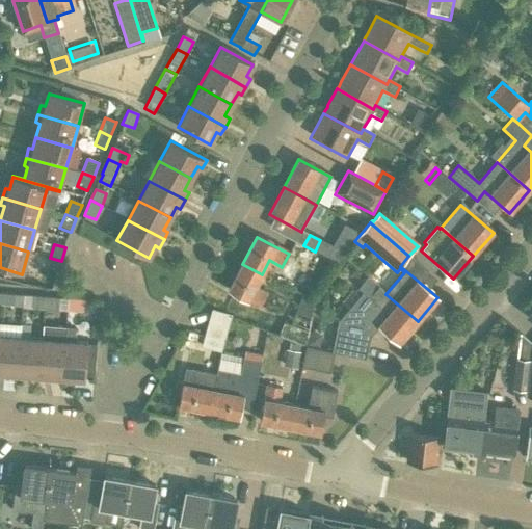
[(57,274),(61,261),(50,258),(46,271),(57,274)]
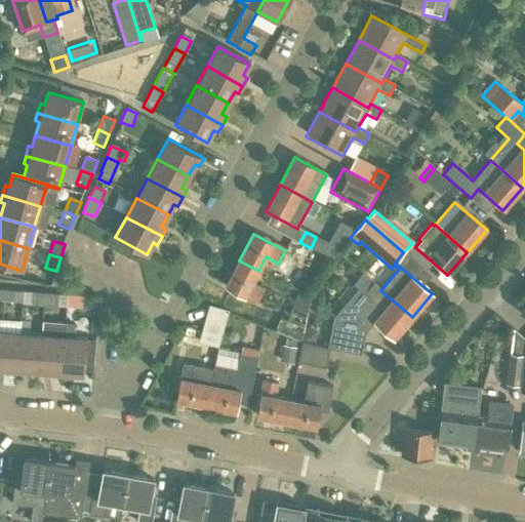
[(251,284),(258,271),(239,261),(225,287),(256,305),(265,291),(251,284)]
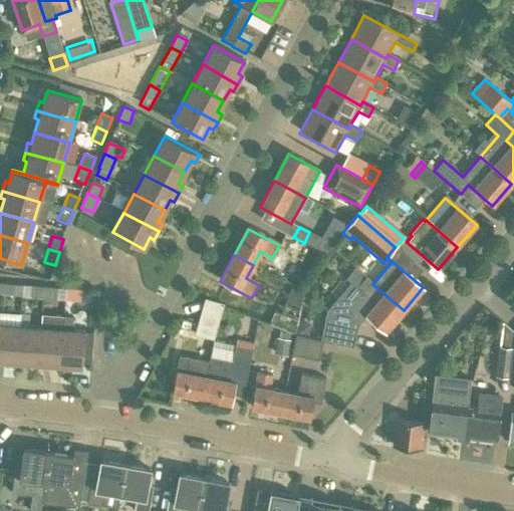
[(365,316),(384,332),(404,310),(372,284),(353,267),(345,276),(355,284),(353,287),(359,292),(350,302),(337,299),(336,298),(326,310),(325,318),(357,324),(365,316)]
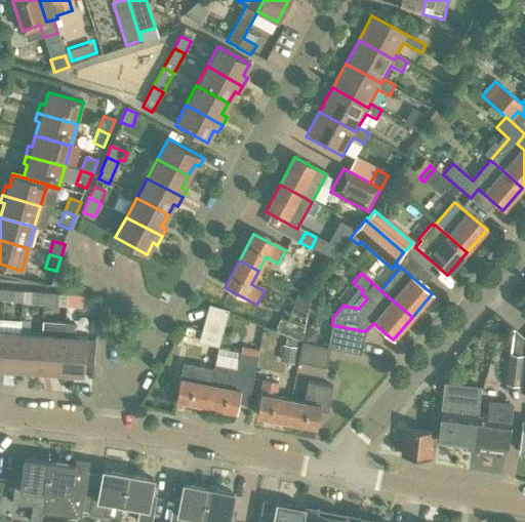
[(14,291),(1,290),(0,297),(0,299),(14,302),(14,291)]
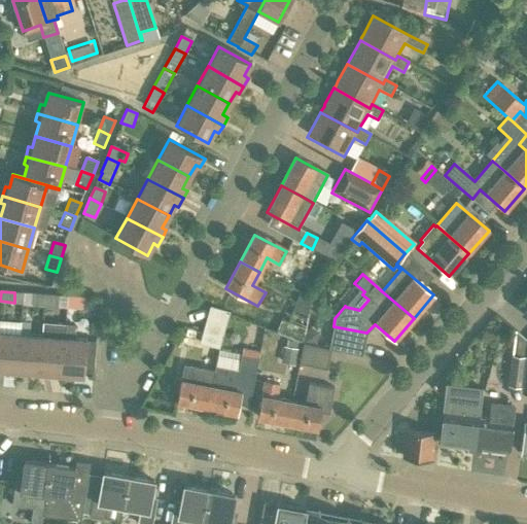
[(303,343),(310,300),(300,293),(288,324),(282,321),(276,333),(303,343)]
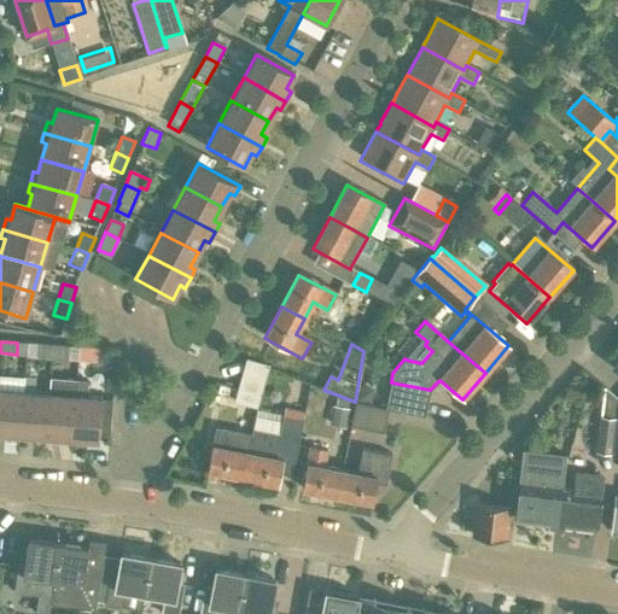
[(35,357),(52,358),(52,346),(36,345),(35,357)]
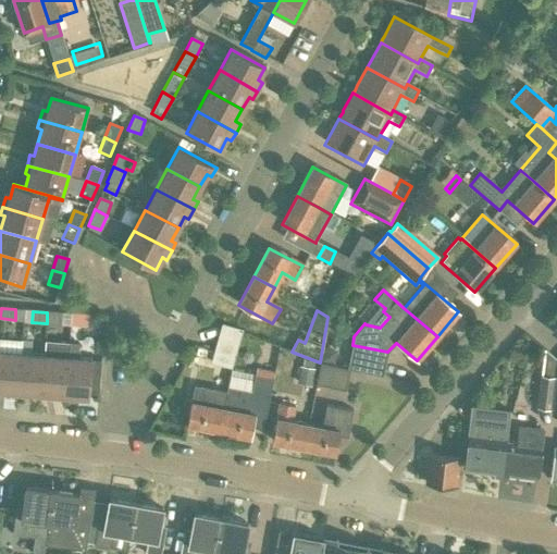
[(70,325),(71,314),(47,312),(47,323),(70,325)]
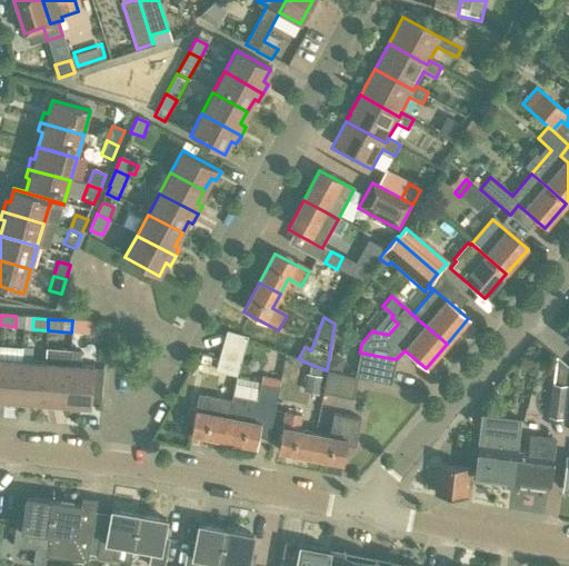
[(237,377),(248,338),(227,333),(216,371),(237,377)]
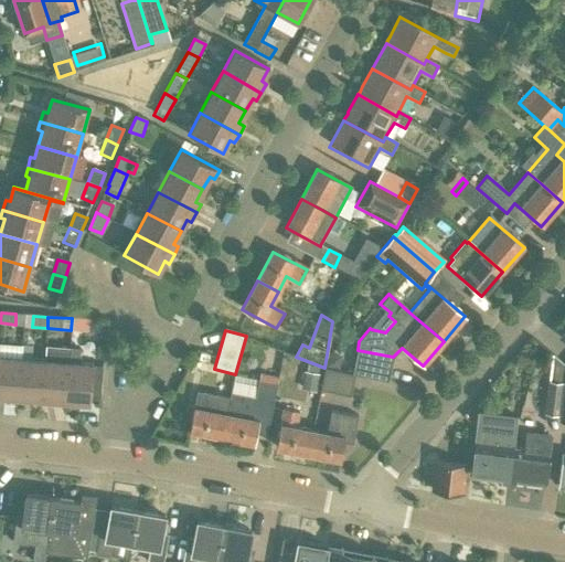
[(65,402),(70,349),(46,347),(45,360),(44,360),(41,405),(51,406),(51,401),(65,402)]
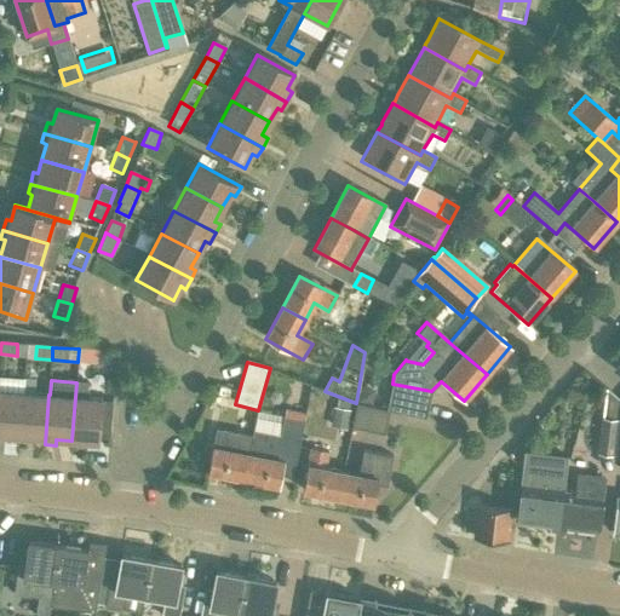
[(76,383),(72,441),(86,442),(85,448),(97,449),(102,399),(87,398),(89,384),(76,383)]
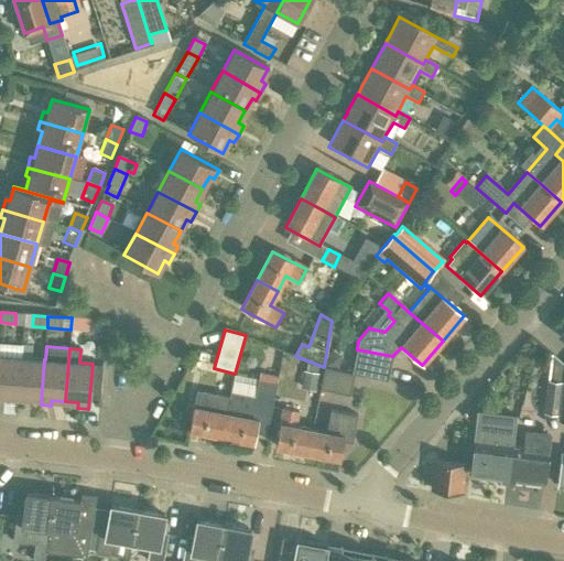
[(353,375),(354,375),(388,381),(392,358),(392,356),(357,349),(353,375)]
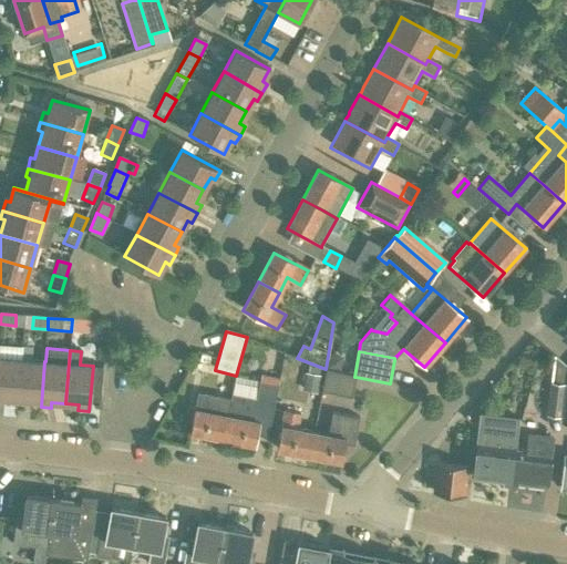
[(18,400),(21,360),(0,357),(0,403),(3,404),(3,399),(18,400)]
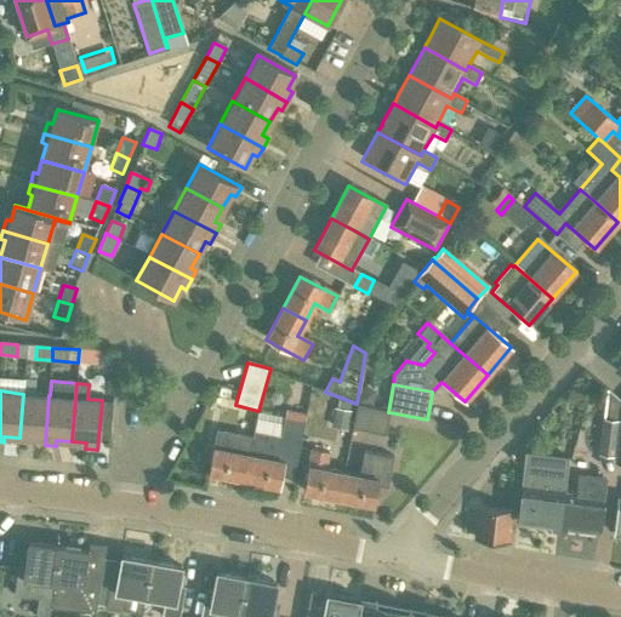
[(620,424),(620,401),(608,390),(604,420),(603,420),(598,456),(615,458),(616,458),(620,424)]
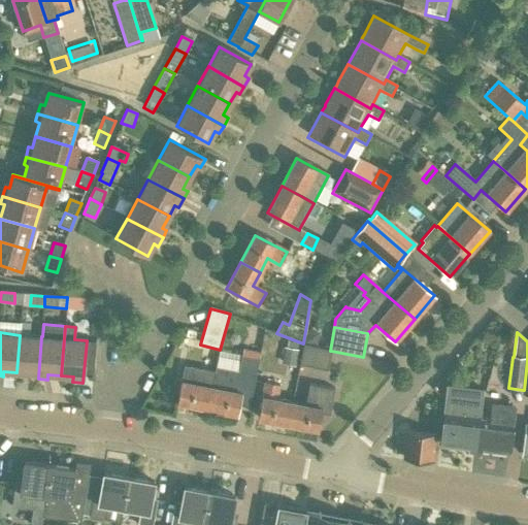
[(38,379),(41,336),(20,335),(17,372),(28,373),(28,379),(38,379)]
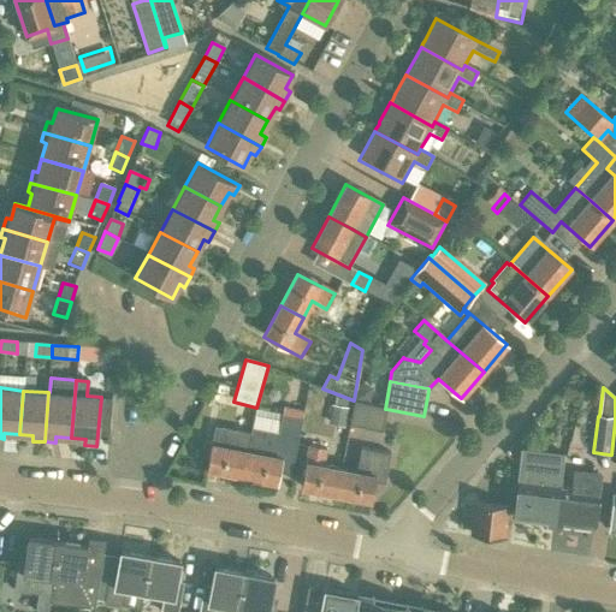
[(386,409),(385,409),(354,403),(350,426),(383,432),(386,409)]
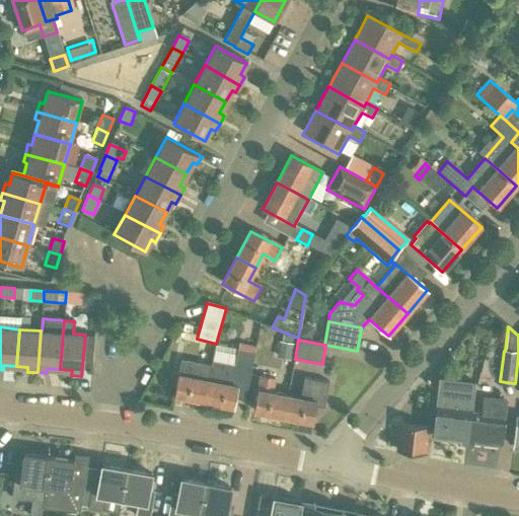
[(207,381),(203,403),(233,409),(236,389),(247,391),(256,343),(246,341),(245,346),(238,345),(234,366),(226,364),(222,384),(207,381)]
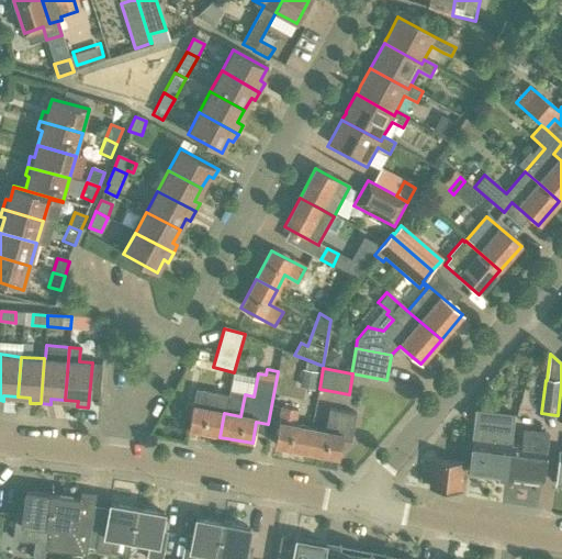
[(220,437),(224,413),(210,410),(213,395),(194,392),(188,431),(220,437)]
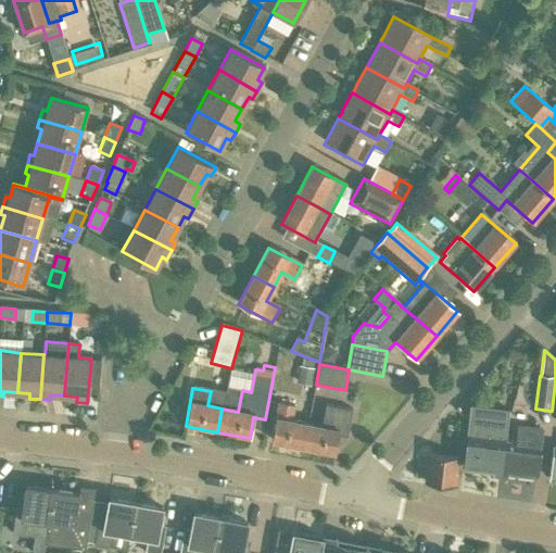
[(303,448),(307,425),(293,423),(295,407),(278,404),(270,442),(303,448)]
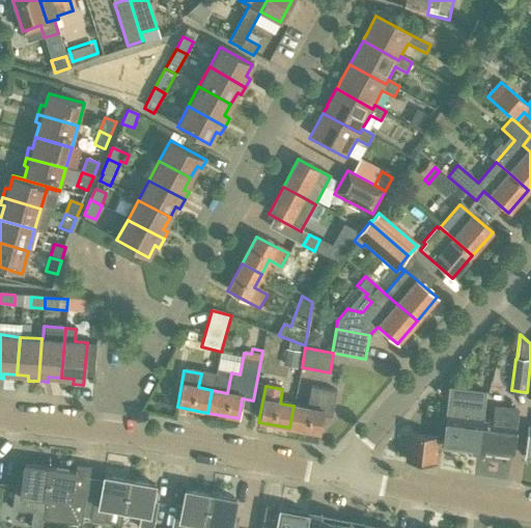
[(442,447),(477,451),(481,421),(484,391),(449,387),(442,447)]
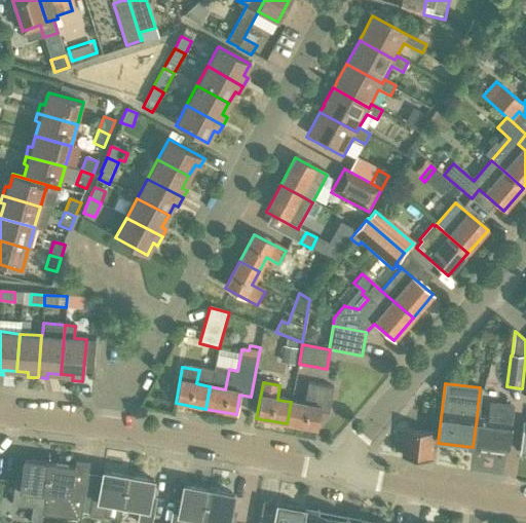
[(291,402),(287,423),(316,430),(321,412),(328,414),(333,388),(307,384),(303,404),(291,402)]
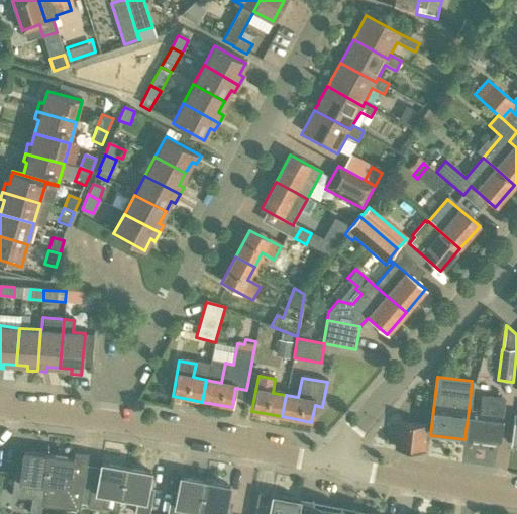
[(469,410),(464,439),(498,443),(503,405),(481,402),(480,411),(469,410)]
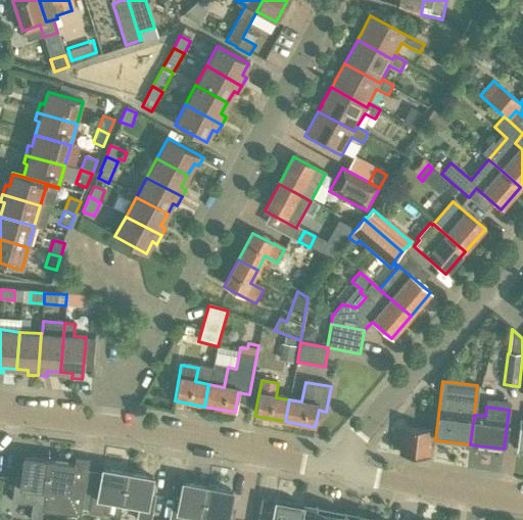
[(428,457),(432,431),(401,427),(398,454),(428,457)]
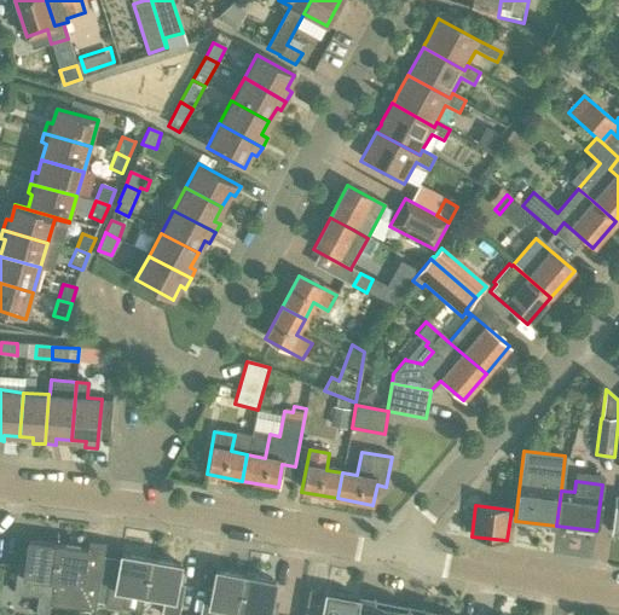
[(50,607),(58,547),(28,543),(24,568),(18,567),(13,596),(39,599),(36,614),(48,614),(50,607)]
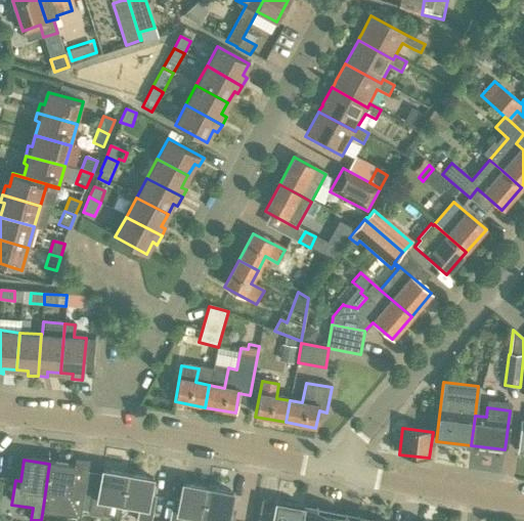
[(42,514),(80,520),(85,483),(72,481),(74,467),(49,464),(42,514)]
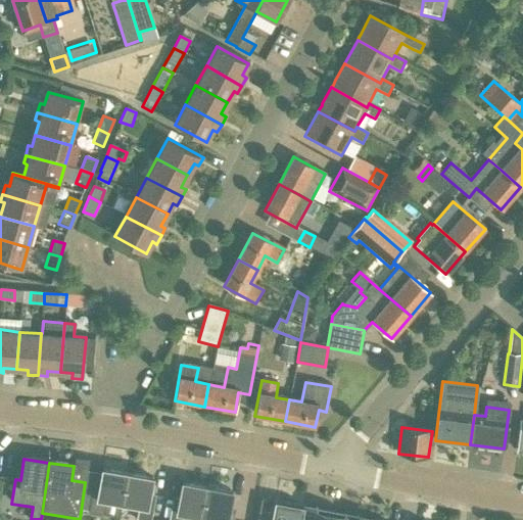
[(123,504),(128,474),(104,470),(101,486),(93,484),(88,514),(102,517),(104,508),(103,507),(104,500),(123,504)]
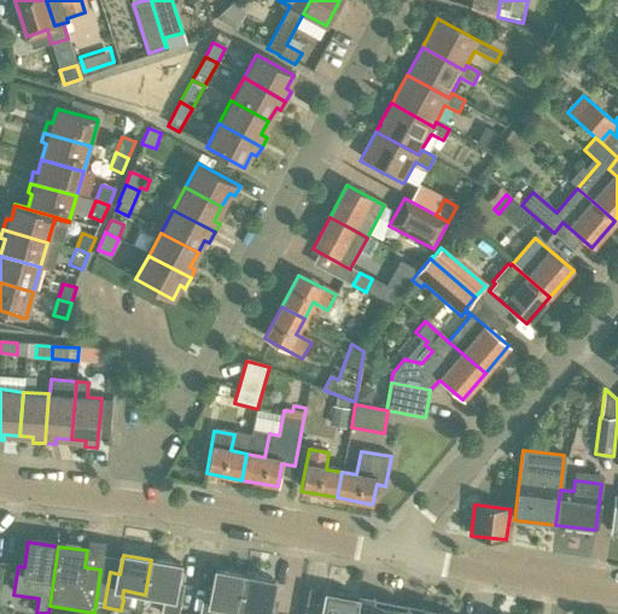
[(179,613),(185,585),(176,583),(180,566),(151,560),(145,595),(143,606),(163,609),(162,613),(179,613)]
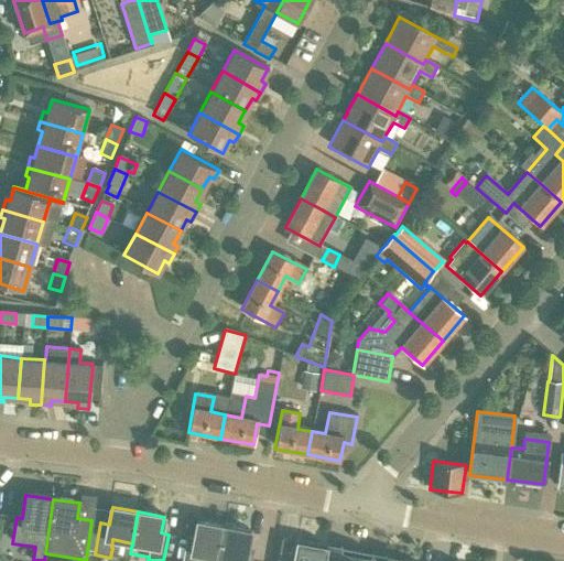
[(217,560),(224,527),(197,521),(194,539),(187,537),(182,560),(217,560)]
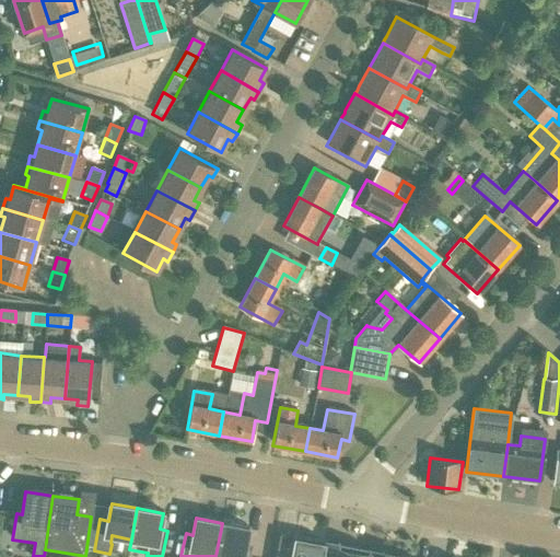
[(222,523),(216,556),(251,556),(253,546),(246,545),(249,528),(222,523)]
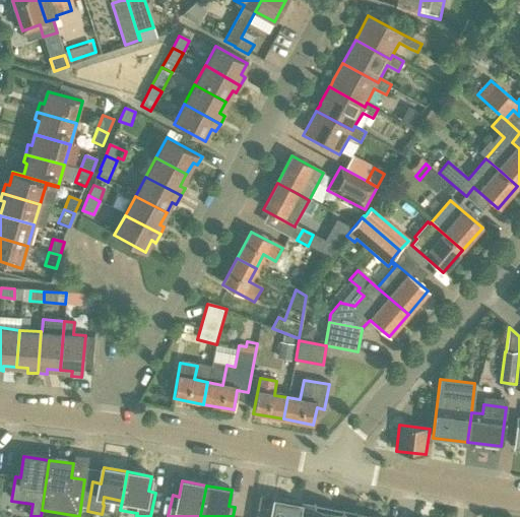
[(300,516),(303,504),(302,504),(301,508),(274,503),(274,499),(273,499),(270,516),(258,516),(261,496),(260,496),(256,516),(300,516)]
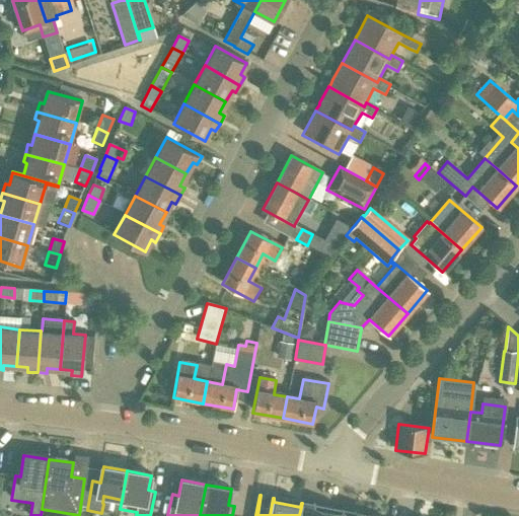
[(342,515),(344,511),(342,511),(342,515),(314,510),(315,506),(314,506),(312,515),(342,515)]
